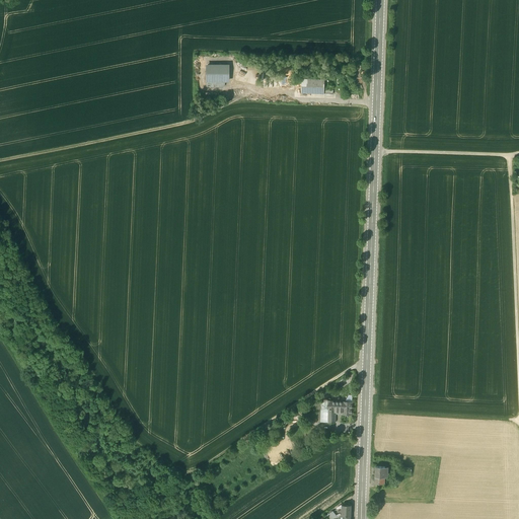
[(228,65),(207,65),(207,81),(225,81),(228,81),(228,65)]
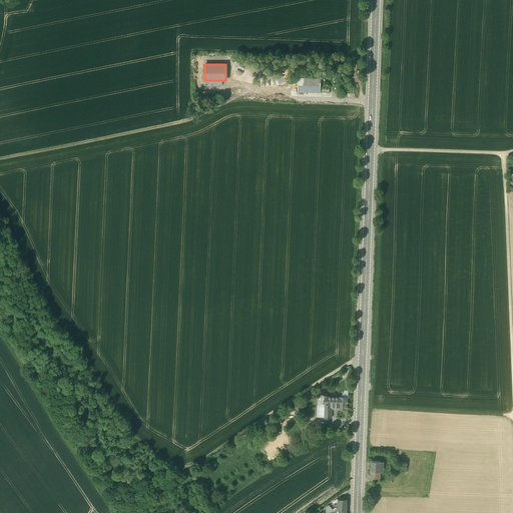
[(270,75),(259,75),(259,86),(270,86),(270,75)]
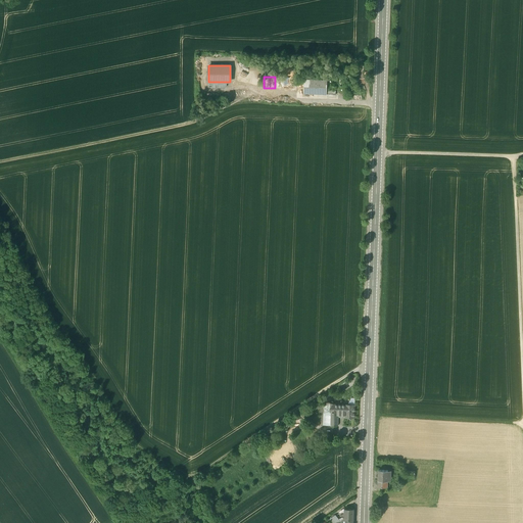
[(327,81),(304,80),(303,93),(333,94),(333,91),(333,90),(328,90),(328,88),(327,88),(327,81)]
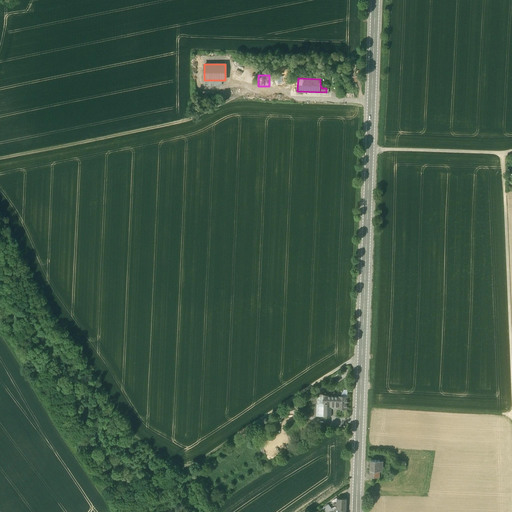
[(338,396),(324,396),(324,405),(330,405),(338,405),(338,396)]
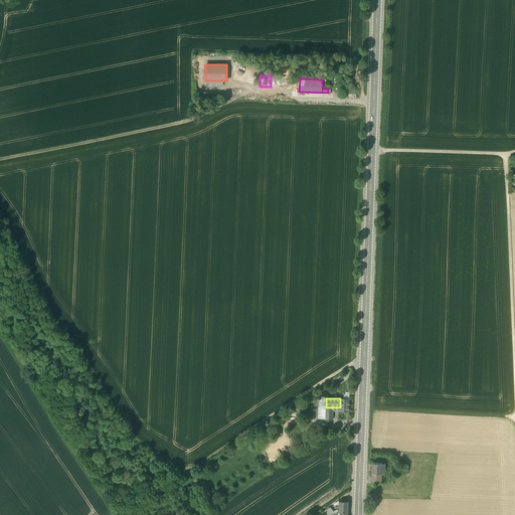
[(349,399),(340,398),(340,407),(340,410),(346,410),(349,410),(349,399)]
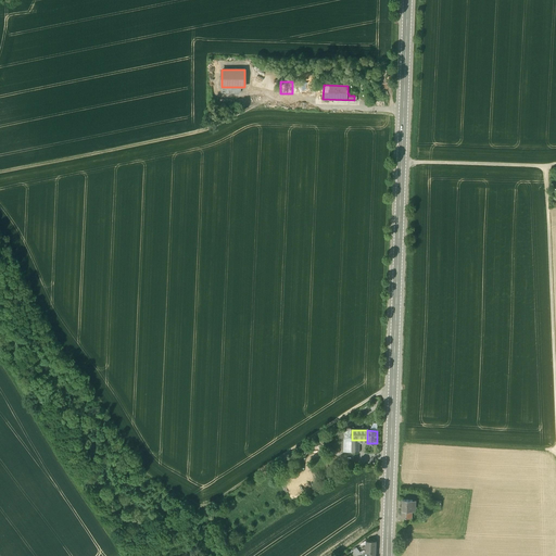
[(358,453),(358,440),(352,440),(341,440),(341,453),(358,453)]
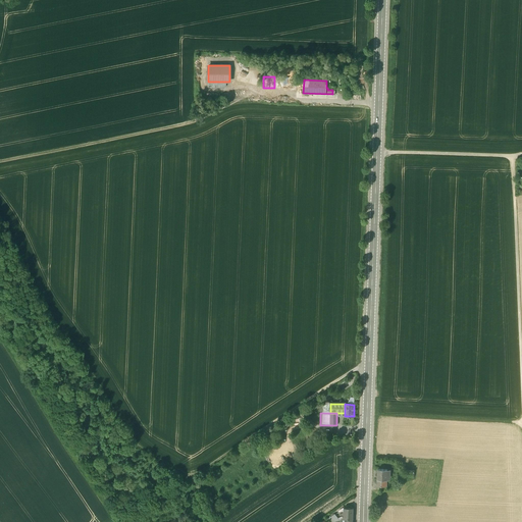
[(387,469),(377,469),(377,485),(386,486),(386,478),(387,469)]
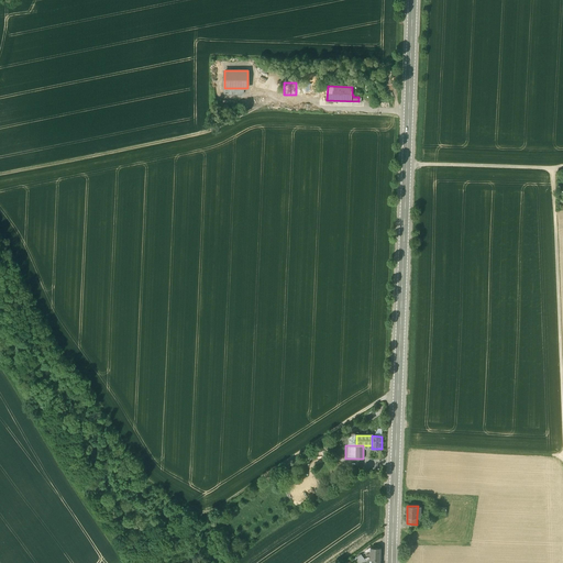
[(375,548),(371,548),(371,552),(367,552),(367,554),(371,555),(371,559),(381,559),(381,548),(376,548),(375,548)]
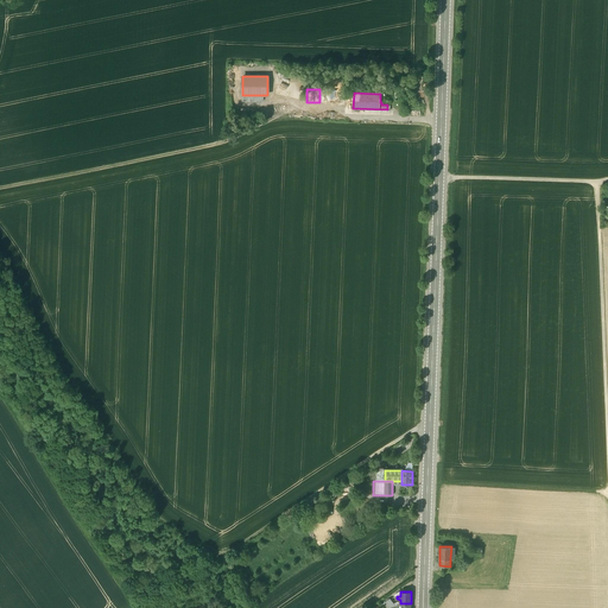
All buildings are outlined.
